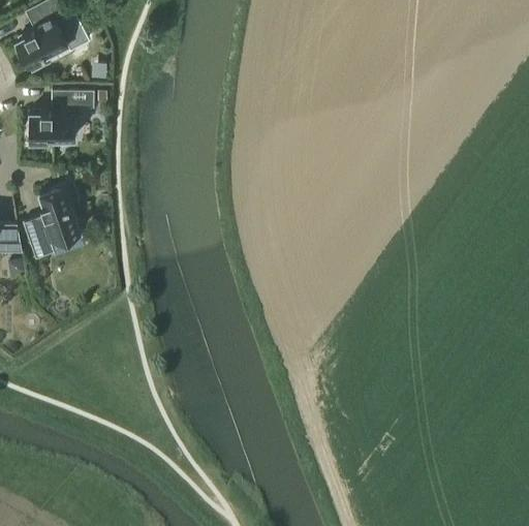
[(16,41),(31,71),(49,61),(45,56),(68,43),(71,50),(90,40),(69,2),(65,5),(62,0),(44,0),(25,10),(34,29),(25,34),(26,36),(16,41)]
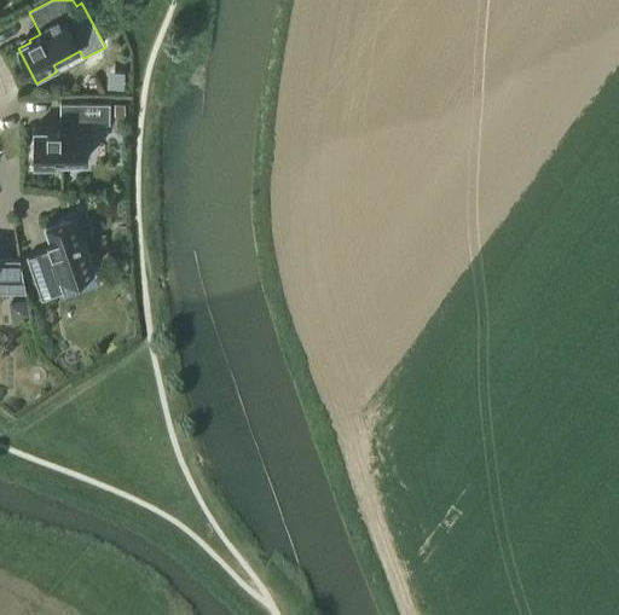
[(125,76),(106,76),(106,94),(125,94),(125,76)]
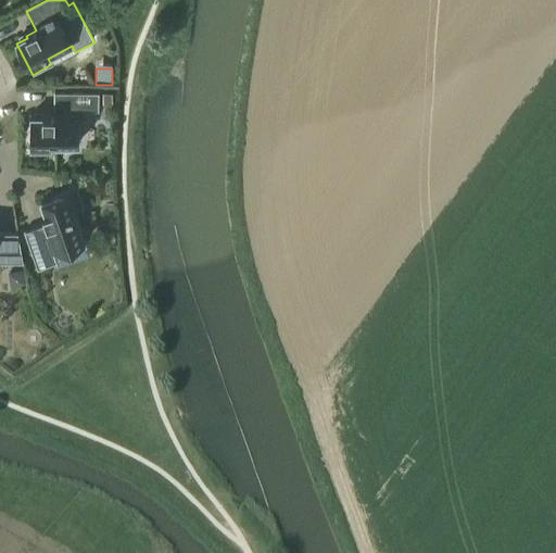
[(30,153),(51,153),(51,147),(78,147),(78,113),(99,113),(99,95),(54,95),(54,116),(42,116),(42,118),(30,118),(30,153)]
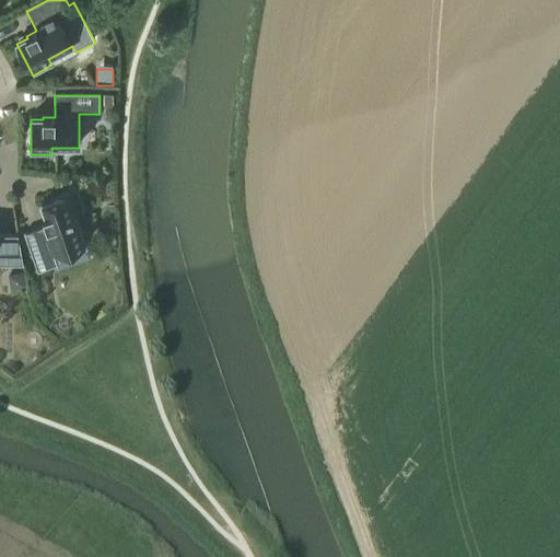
[(82,213),(74,193),(42,205),(46,216),(43,217),(47,228),(24,235),(37,274),(57,267),(54,257),(85,246),(76,216),(82,213)]
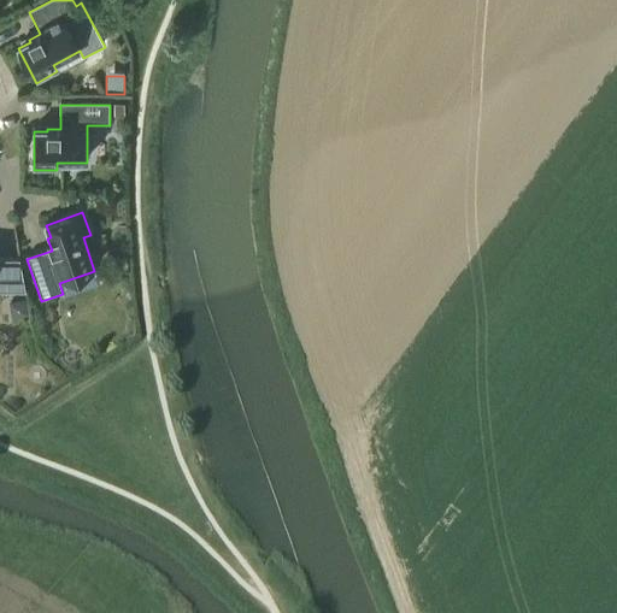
[(0,294),(25,294),(19,261),(0,261),(0,294)]
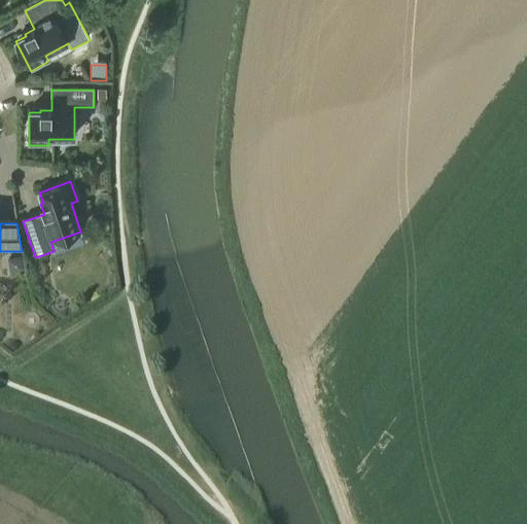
[(11,274),(25,271),(23,257),(9,260),(11,274)]
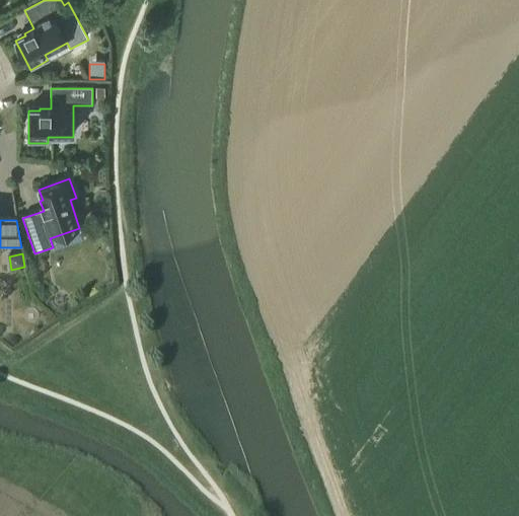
All buildings are outlined.
